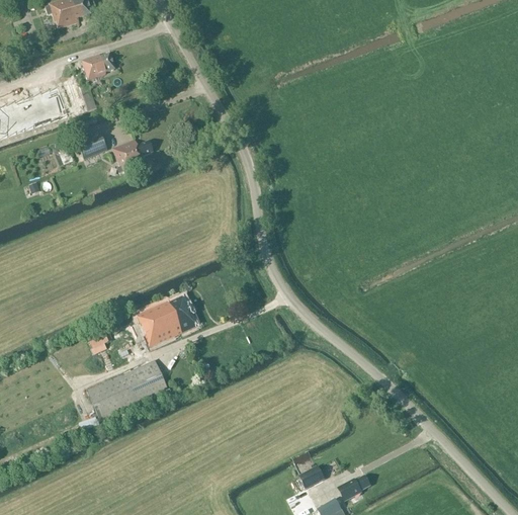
[(17,11),(29,7),(40,4),(39,0),(14,0),(17,11)]
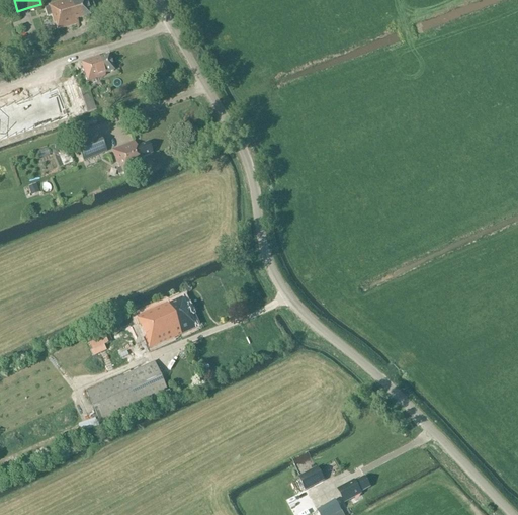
[(51,12),(54,21),(55,20),(58,27),(78,21),(77,17),(90,13),(85,0),(55,0),(48,2),(49,5),(45,6),(47,14),(51,12)]
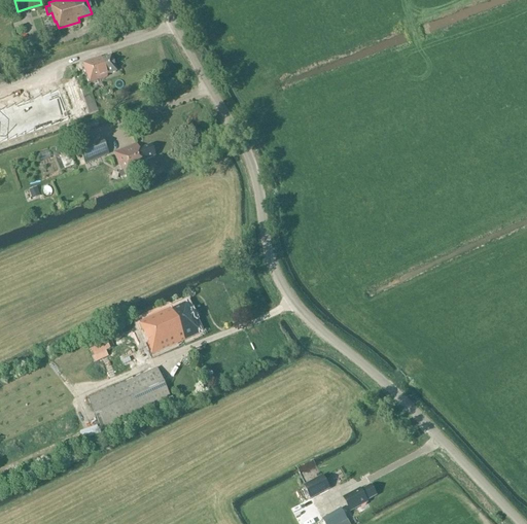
[(101,57),(100,55),(82,61),(89,80),(106,74),(106,72),(115,69),(110,54),(101,57)]
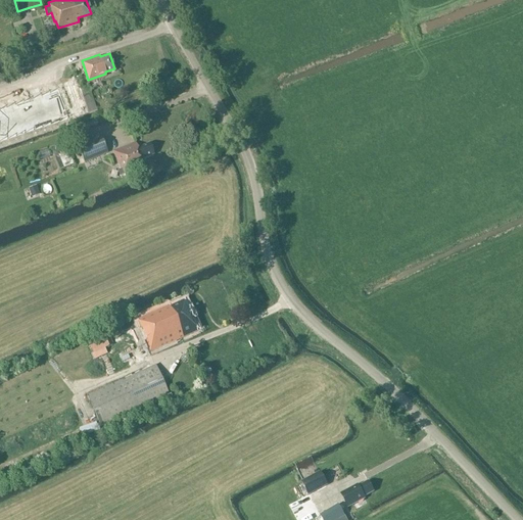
[(0,141),(60,126),(52,98),(60,95),(66,117),(97,109),(90,84),(80,86),(78,77),(0,96),(0,141)]
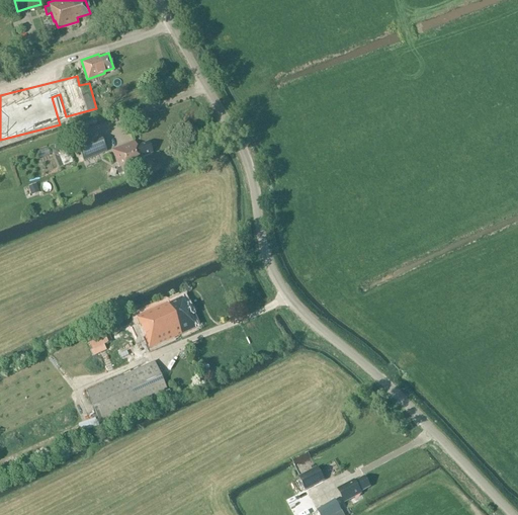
[(82,126),(98,121),(97,117),(81,121),(82,126)]
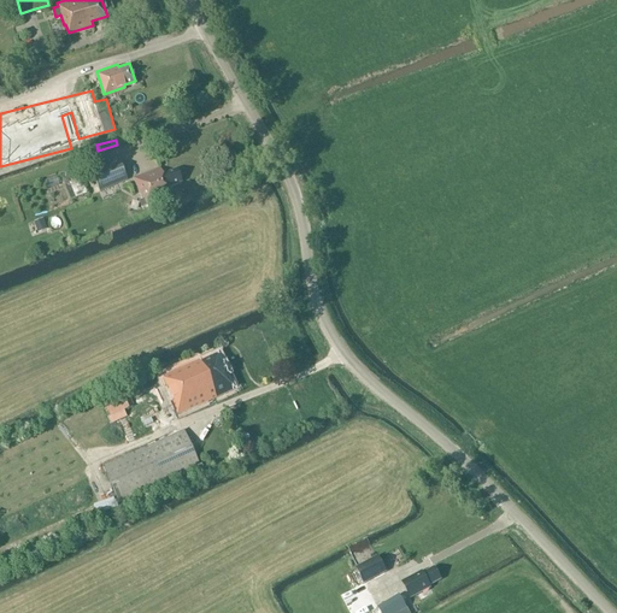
[(99,189),(112,183),(125,177),(118,158),(90,169),(99,189)]
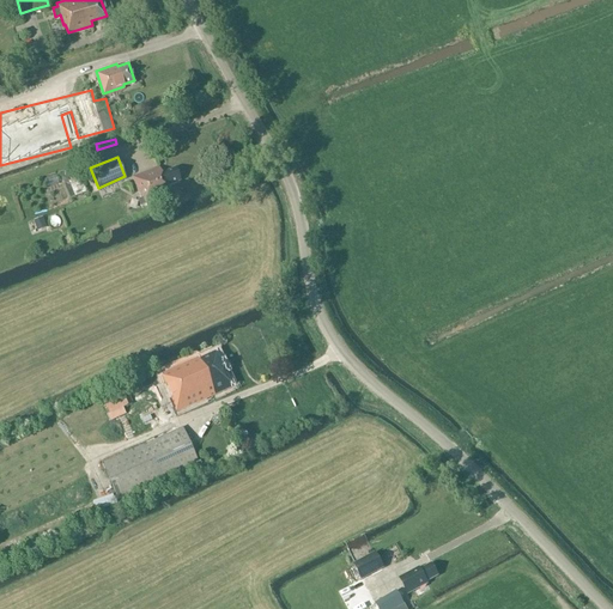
[(140,205),(146,202),(170,193),(167,186),(180,180),(174,168),(162,172),(158,164),(133,175),(141,195),(138,198),(140,205)]
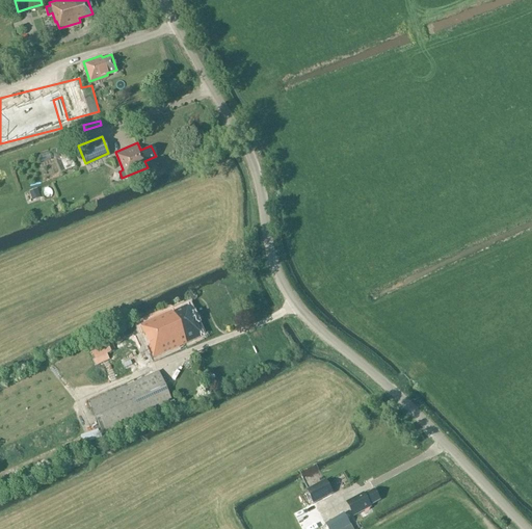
[(65,166),(74,163),(68,148),(59,151),(60,154),(65,166)]
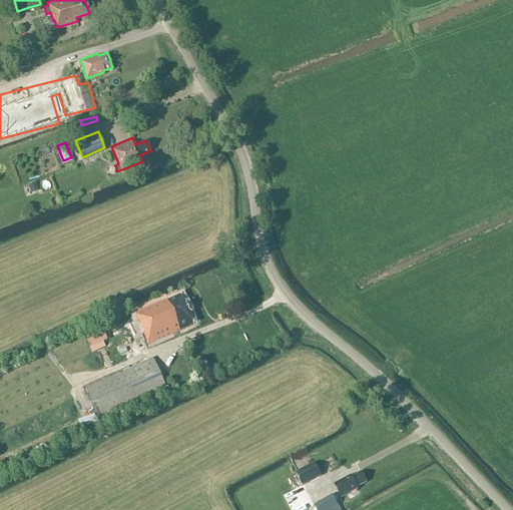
[(39,188),(36,179),(28,182),(31,191),(39,188)]
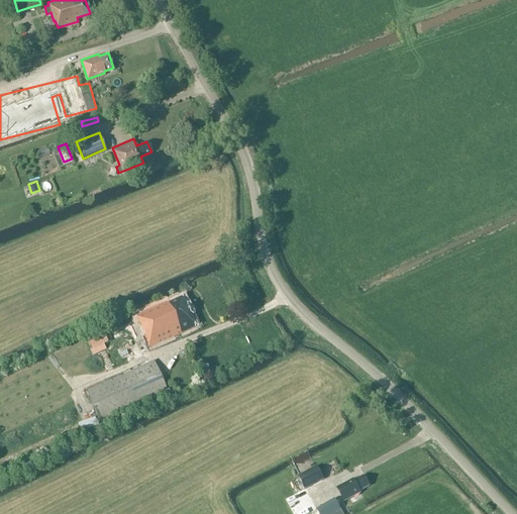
[(147,345),(195,325),(182,295),(168,301),(168,300),(135,314),(139,323),(137,323),(147,345)]
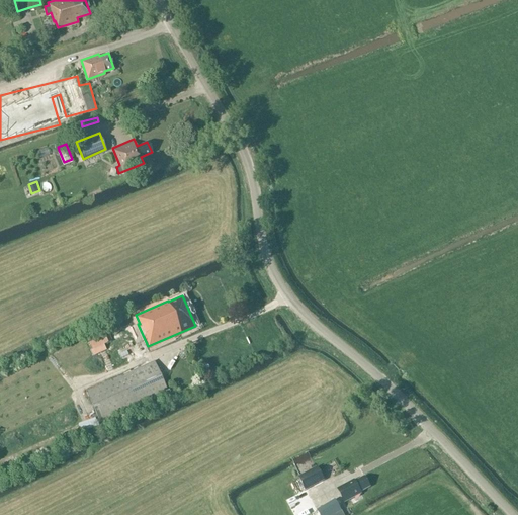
[(106,328),(98,331),(96,328),(83,334),(93,354),(105,349),(103,343),(111,339),(106,328)]
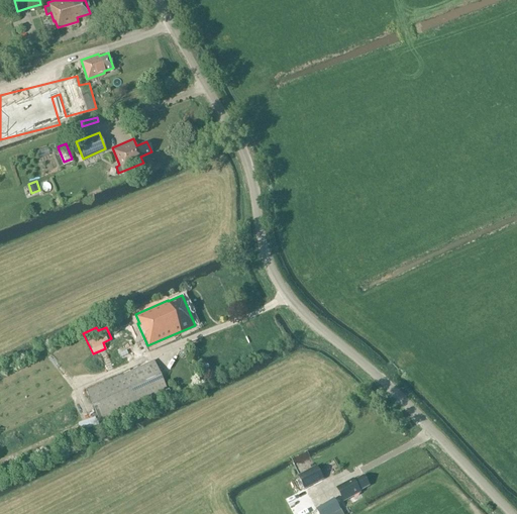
[(99,418),(167,388),(153,358),(86,389),(99,418)]
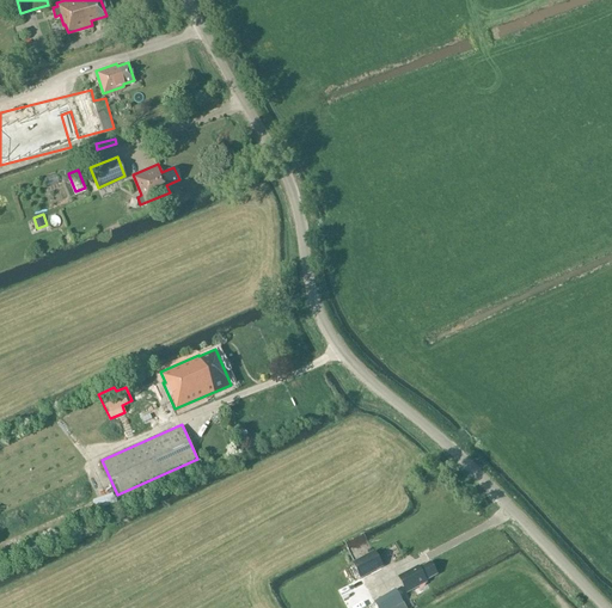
[(383,564),(375,550),(354,562),(361,575),(383,564)]
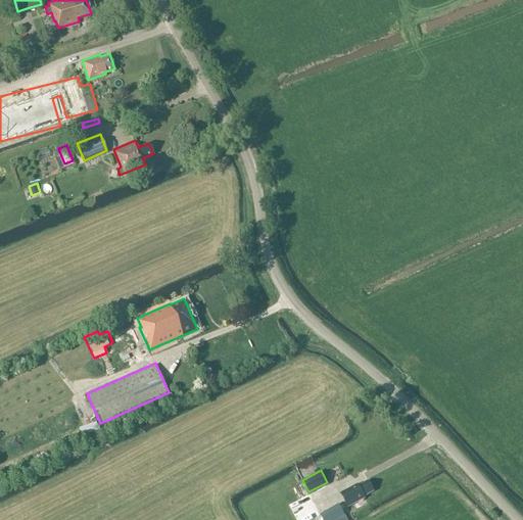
[(363,494),(373,489),(368,479),(359,485),(358,483),(343,490),(349,504),(364,495),(363,494)]
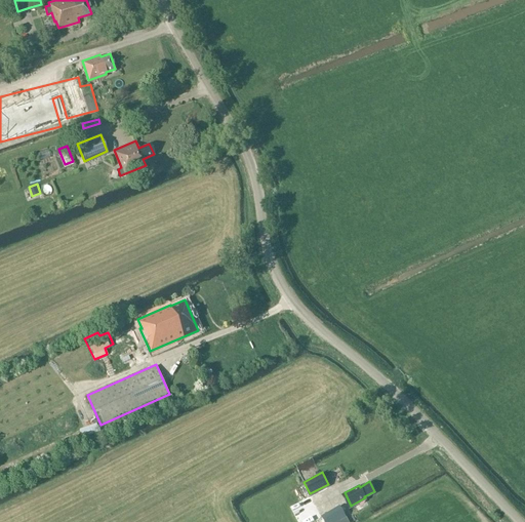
[(339,504),(321,515),(325,521),(350,521),(339,505),(339,504)]
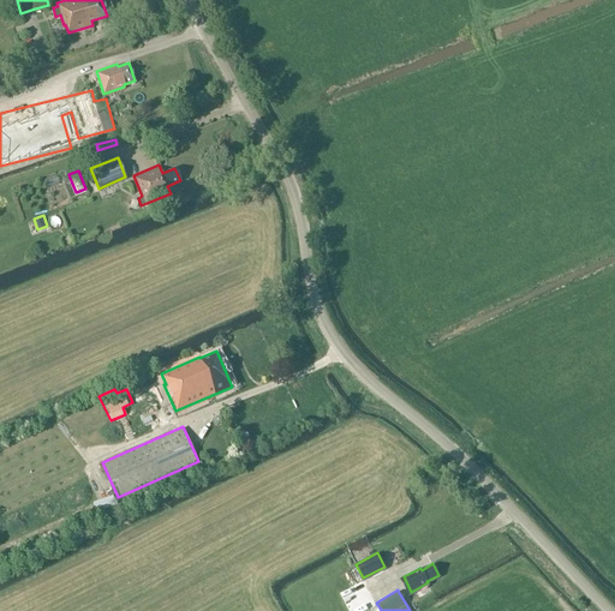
All buildings are outlined.
